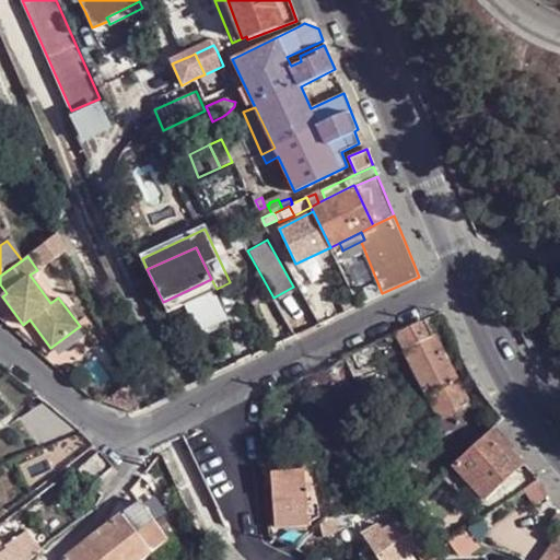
[(163,302),(167,312),(217,289),(211,279),(163,302)]
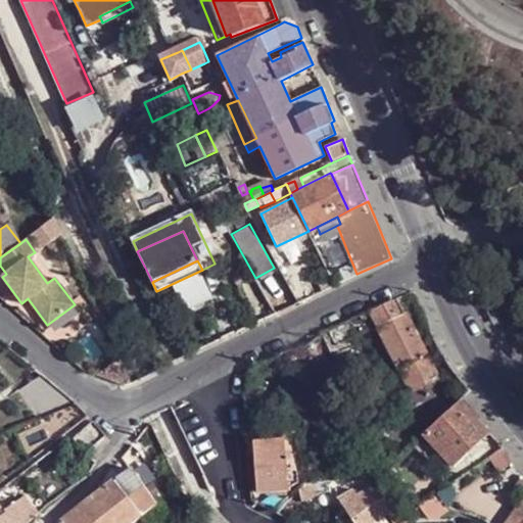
[(414,421),(450,402),(407,311),(403,312),(396,297),(371,310),(370,307),(327,328),(329,330),(330,329),(336,344),(378,325),(398,368),(409,389),(400,393),(414,421)]
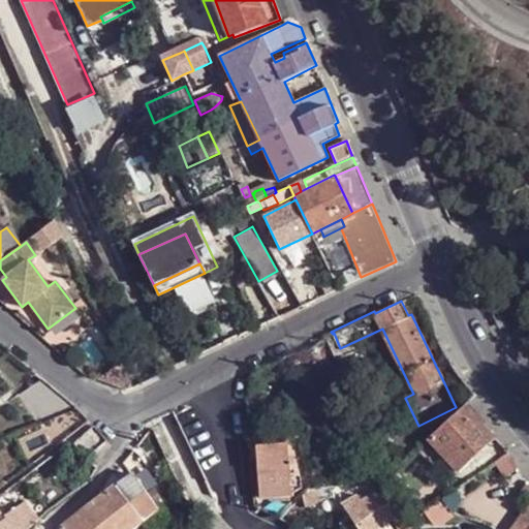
[(330,355),(323,342),(294,355),(301,370),(330,355)]
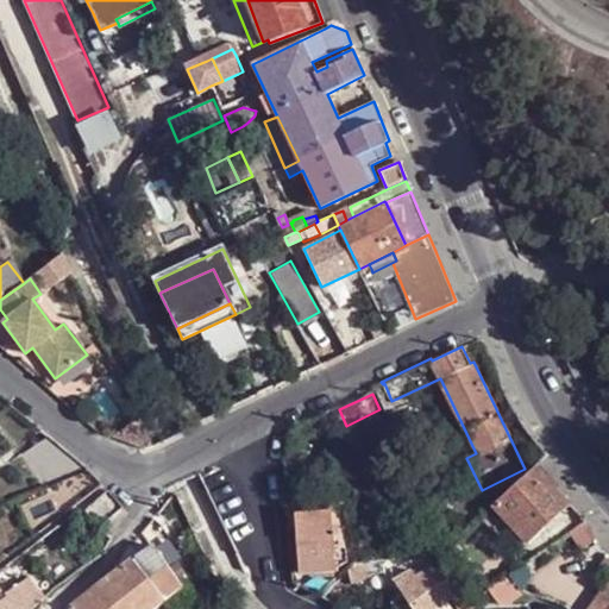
[(36,475),(70,452),(51,438),(48,434),(20,452),(36,475)]
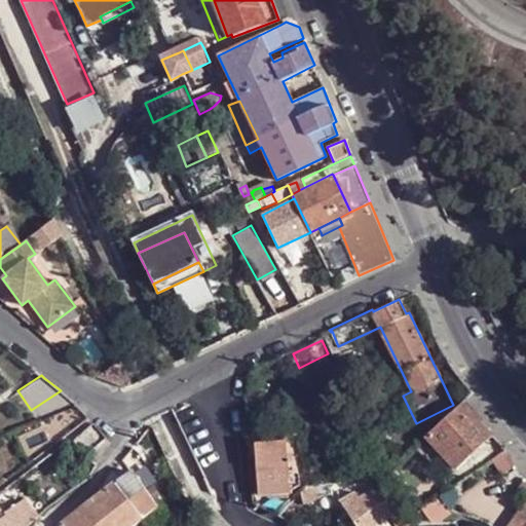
[(493,433),(463,401),(427,435),(431,440),(440,449),(434,456),(441,465),(442,465),(448,458),(455,465),(456,467),(493,433)]
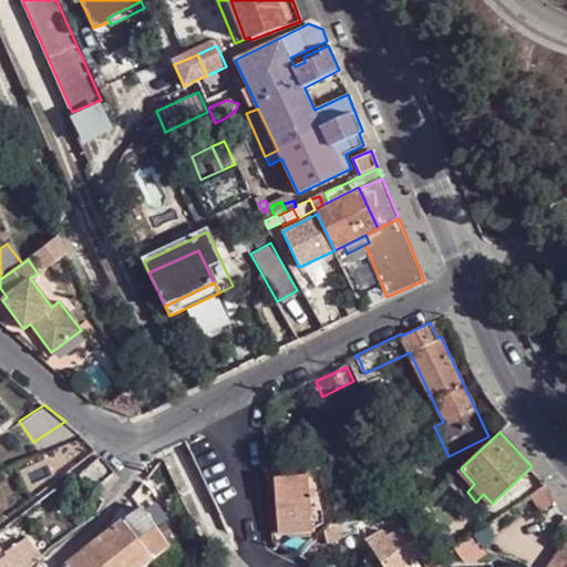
[(447,483),(461,468),(449,456),(440,447),(426,462),(447,483)]
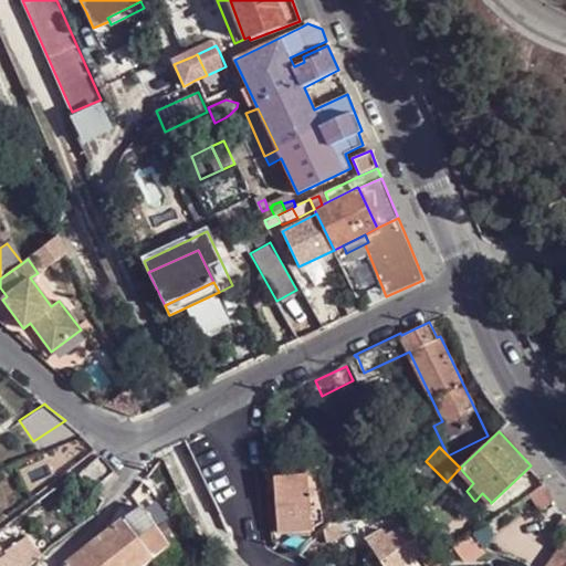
[(450,489),(464,473),(460,468),(447,482),(444,483),(450,489)]
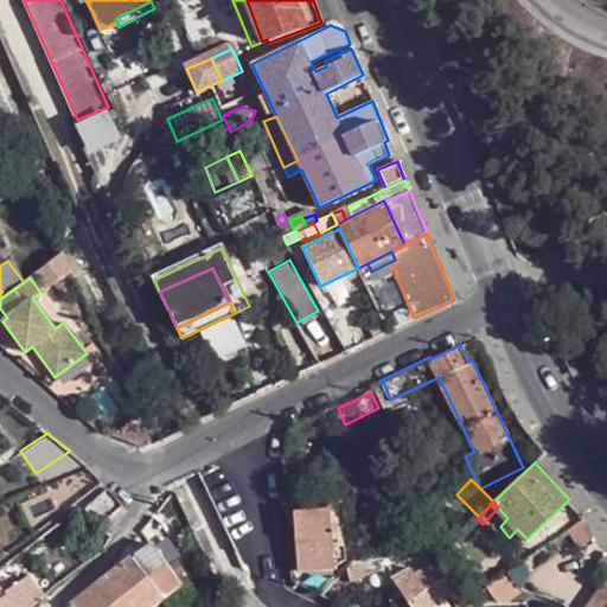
[(301,569),(337,567),(339,564),(345,560),(346,551),(356,549),(346,512),(336,513),(332,513),(331,509),(296,511),(301,569)]
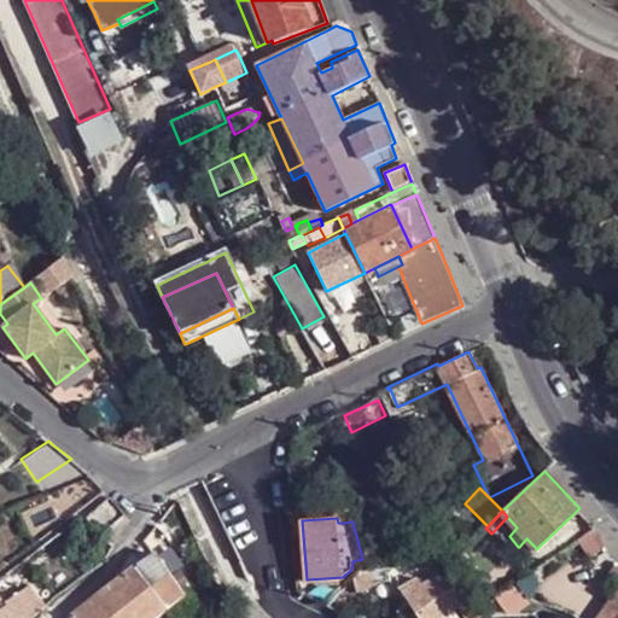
[(120,578),(70,614),(73,617),(155,617),(186,596),(155,553),(145,537),(134,552),(141,561),(120,578)]
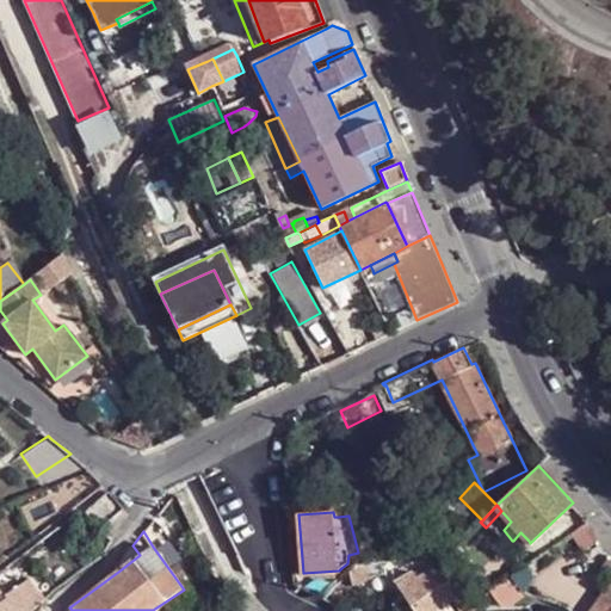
[(388,559),(372,560),(376,576),(388,574),(388,559)]
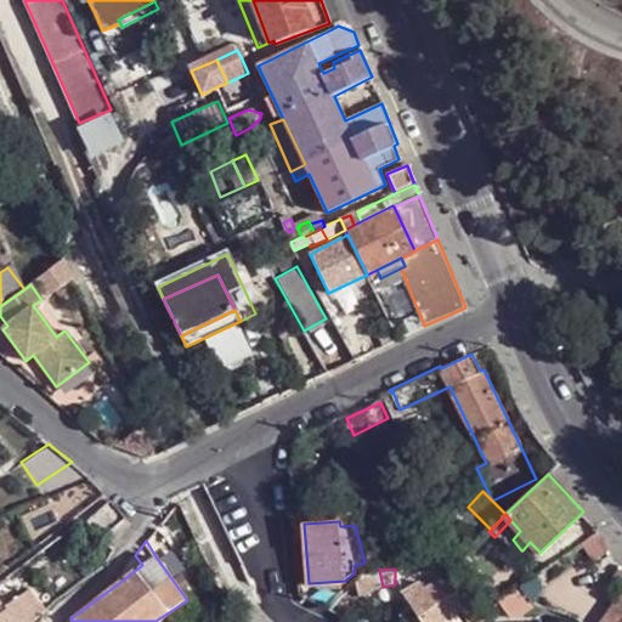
[(383,587),(379,570),(366,570),(358,576),(363,598),(383,589),(383,587)]
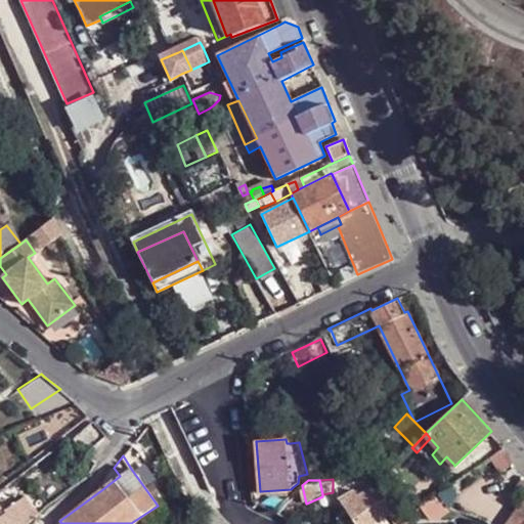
[(374,523),(392,513),(380,494),(376,487),(361,495),(359,495),(357,492),(355,489),(341,499),(349,513),(342,518),(345,523),(374,523)]
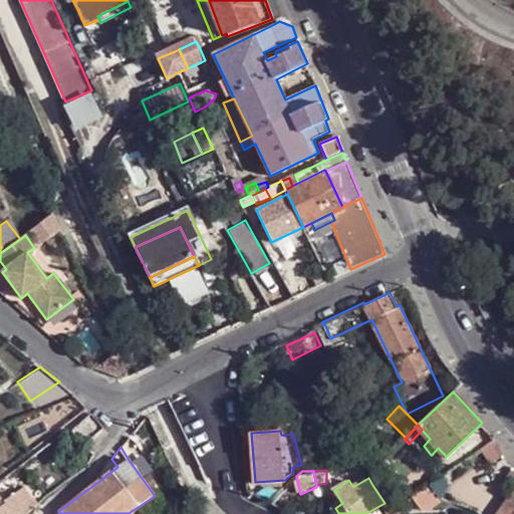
[(380,481),(372,485),(384,503),(392,499),(380,481)]
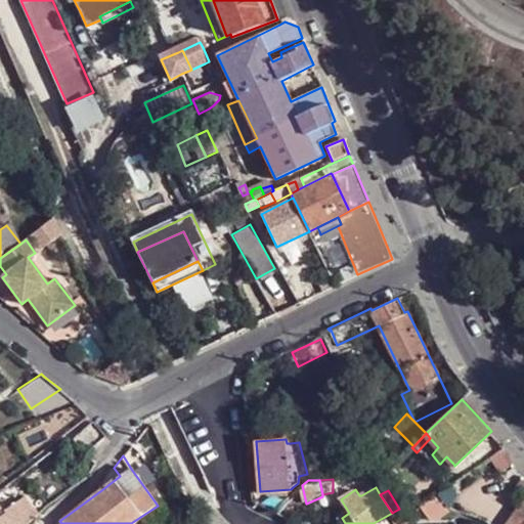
[(449,509),(439,492),(426,503),(438,518),(449,509)]
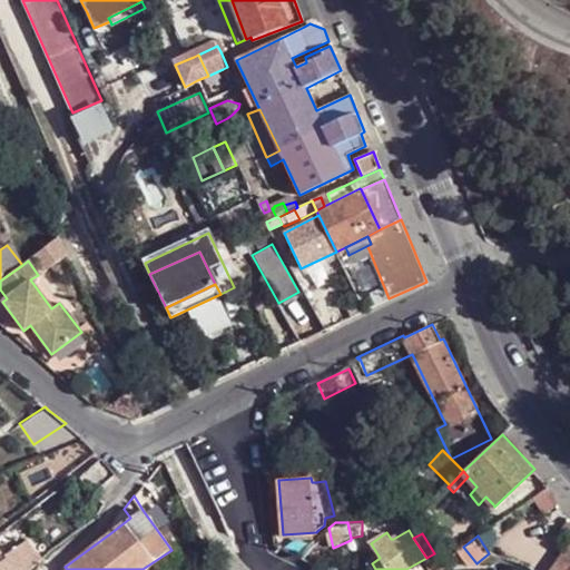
[(28,558),(36,551),(26,538),(19,544),(22,549),(25,552),(28,558)]
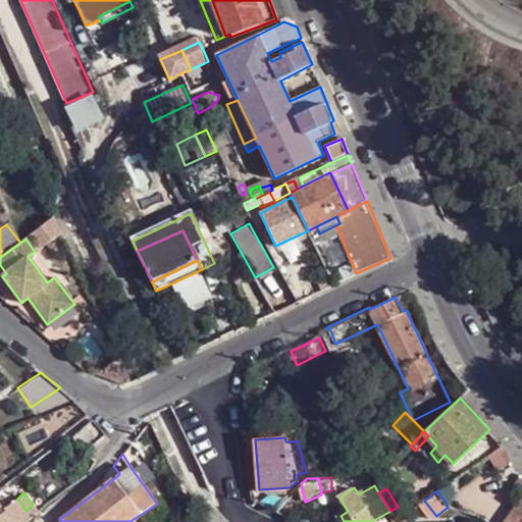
[(521,521),(521,500),(507,521),(521,521)]
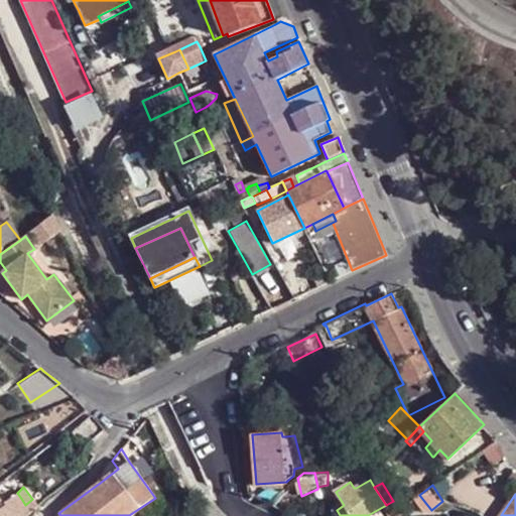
[(0,515),(22,515),(25,515),(20,508),(17,503),(15,500),(12,497),(3,503),(0,498),(0,515)]
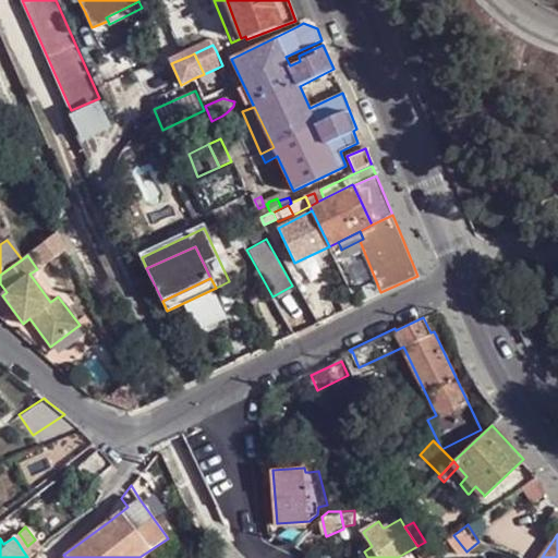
[(22,549),(27,546),(24,541),(19,544),(22,549)]
